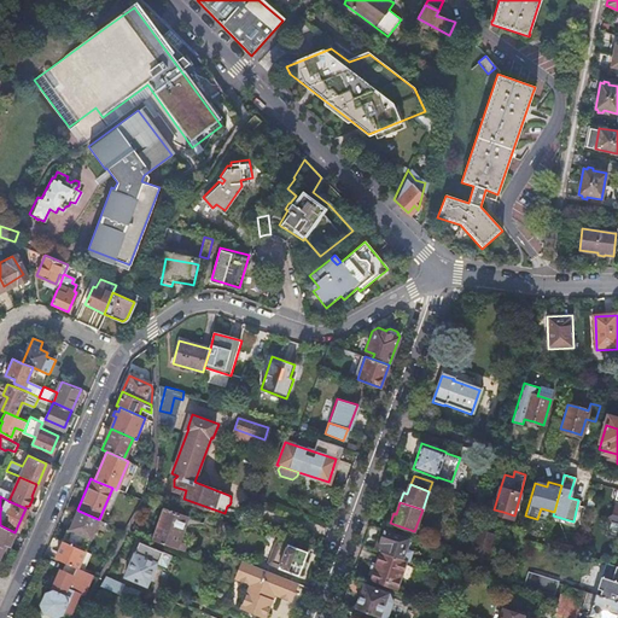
[(617,541),(617,507),(613,506),(611,516),(605,518),(608,523),(604,537),(617,541)]
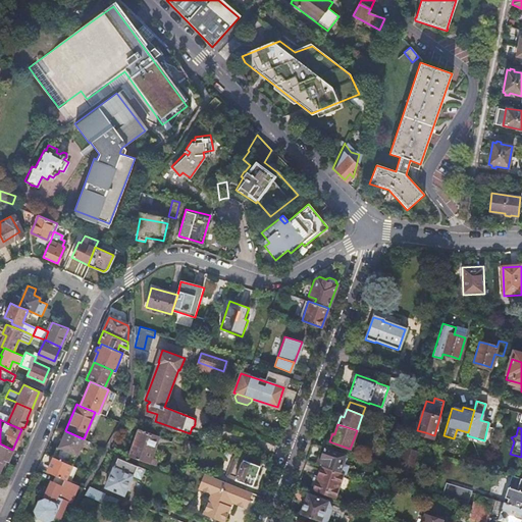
[(65,430),(63,429),(52,454),(54,455),(58,446),(59,447),(66,431),(65,430)]
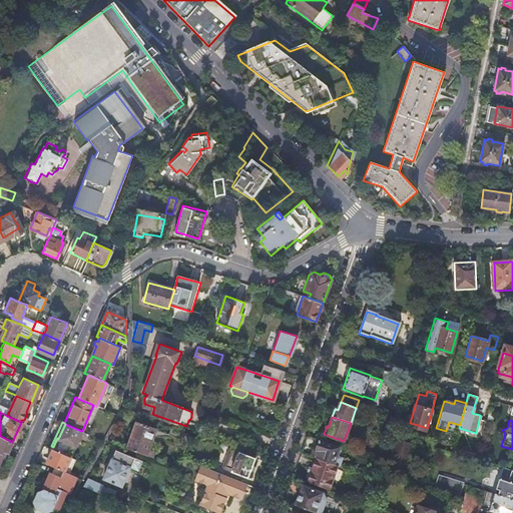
[(135,422),(126,449),(151,457),(154,447),(147,445),(153,428),(135,422)]
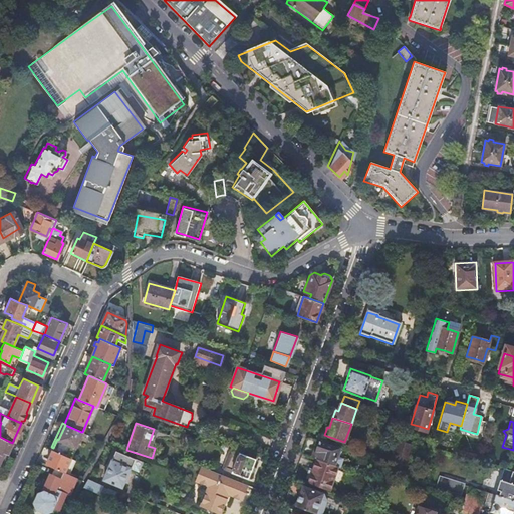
[(70,458),(81,432),(65,425),(58,440),(57,439),(53,448),(52,450),(70,458)]
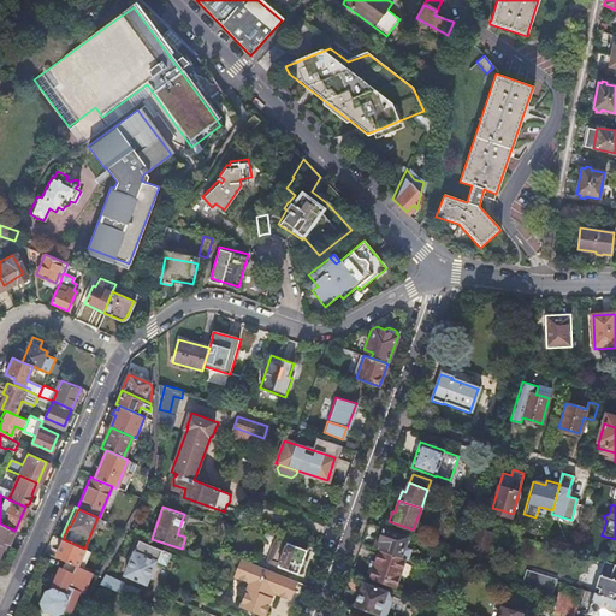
[(227,519),(206,511),(203,520),(225,528),(227,519)]
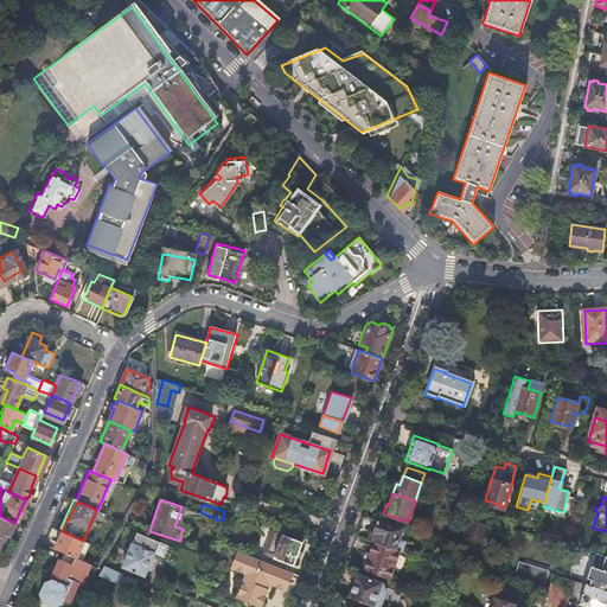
[(10,535),(14,523),(0,516),(0,545),(6,534),(10,535)]
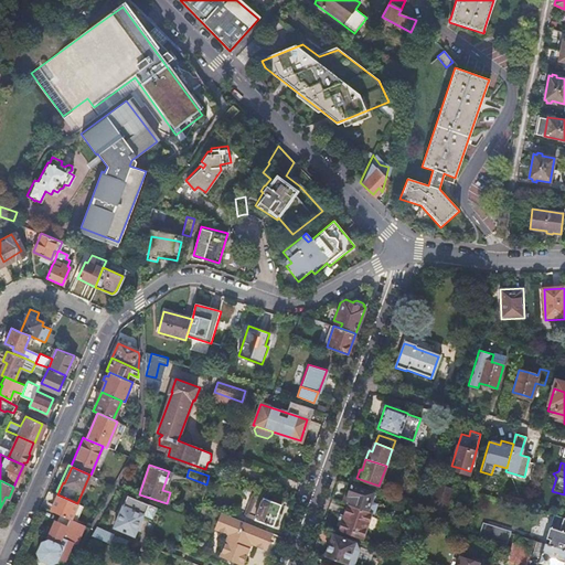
[(343,492),(341,501),(348,503),(368,510),(374,490),(351,483),(348,493),(343,492)]
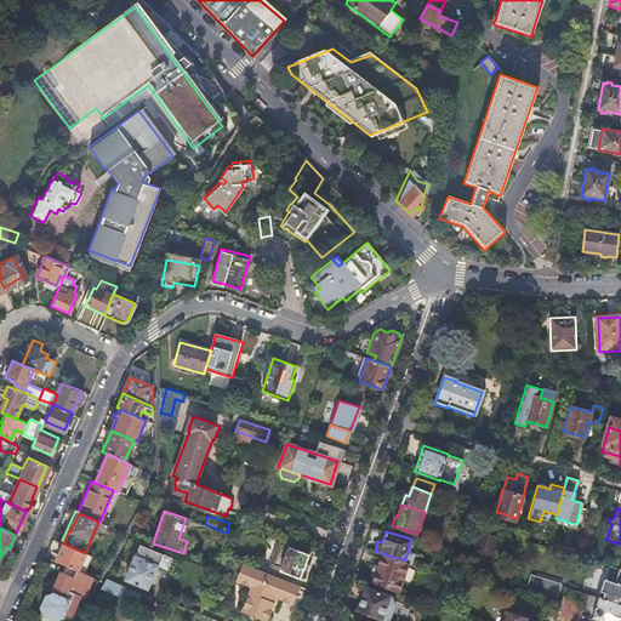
[(277,540),(268,563),(298,575),(307,552),(277,540)]
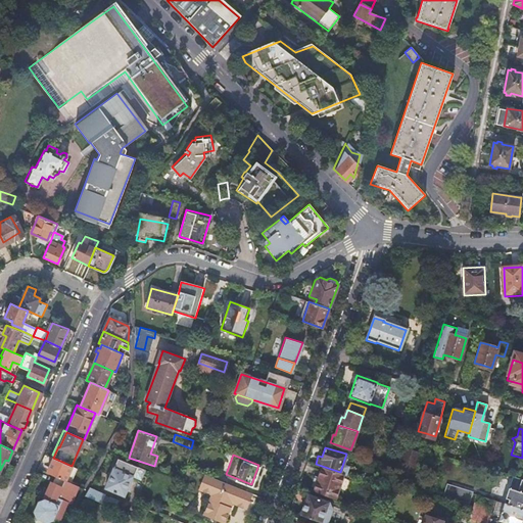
[(131,477),(133,478),(138,466),(117,457),(104,488),(123,496),(131,477)]
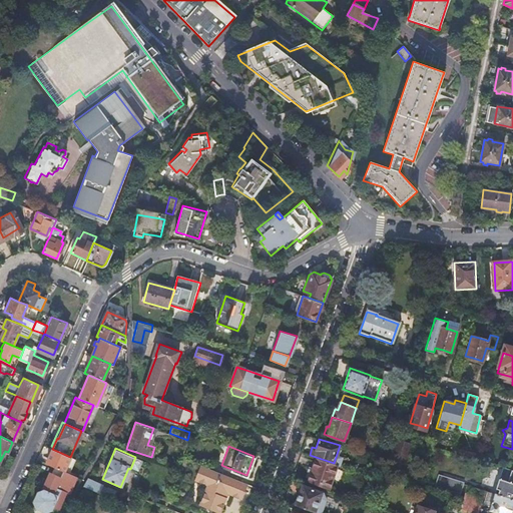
[(64,472),(70,457),(52,449),(46,464),(54,467),(64,472)]
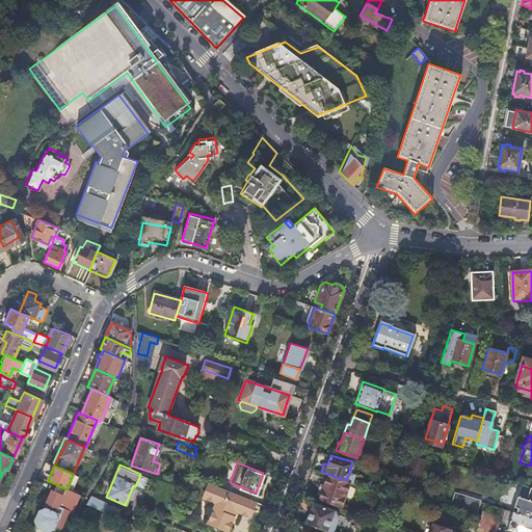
[(470,467),(469,471),(490,477),(493,473),(470,467)]
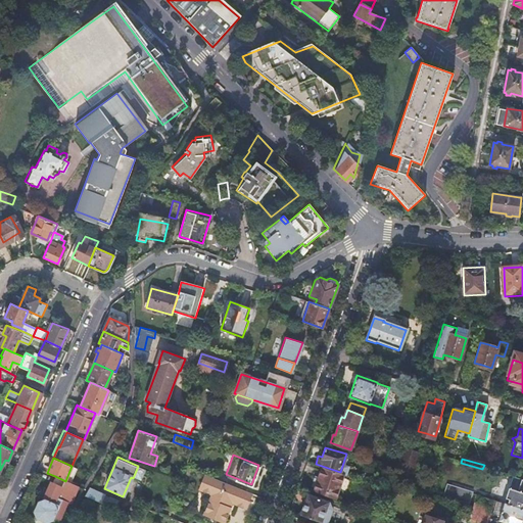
[(138,466),(133,478),(140,481),(144,469),(138,466)]
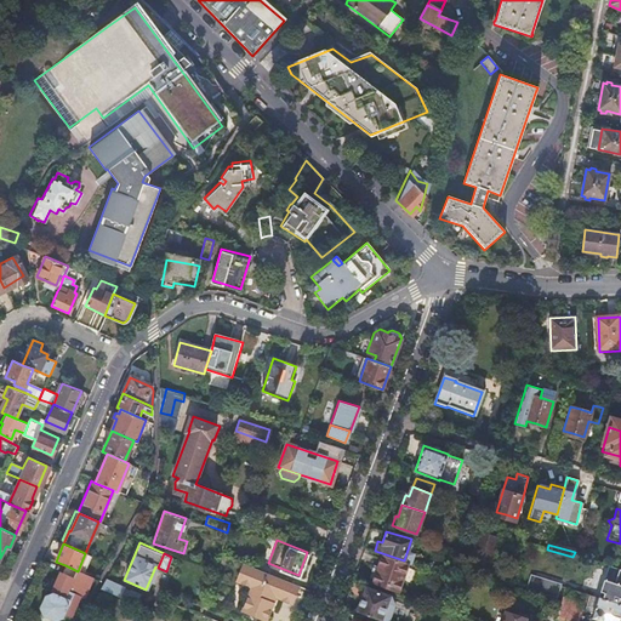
[(382,553),(379,565),(375,564),(372,570),(376,571),(374,581),(402,592),(410,563),(404,560),(382,553)]
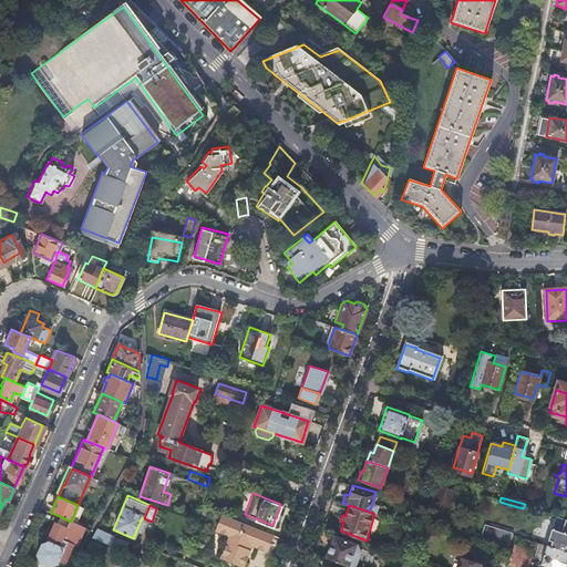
[(272,534),(223,514),(216,529),(229,535),(220,556),(243,565),(251,544),(266,549),(272,534)]
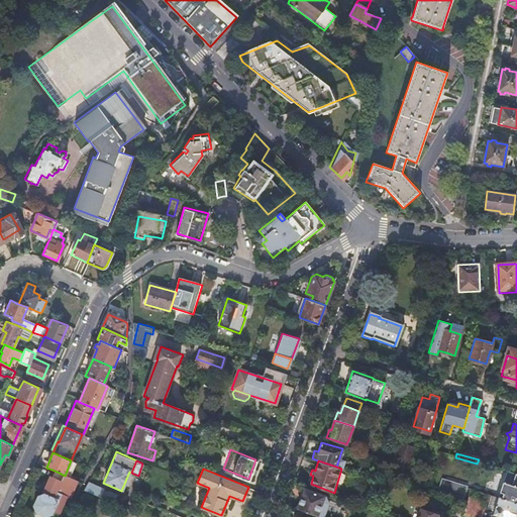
[(69,500),(77,482),(65,476),(55,471),(48,483),(47,482),(42,494),(43,495),(42,497),(34,502),(31,510),(34,516),(35,516),(52,516),(55,513),(59,514),(64,503),(53,499),(55,494),(69,500)]
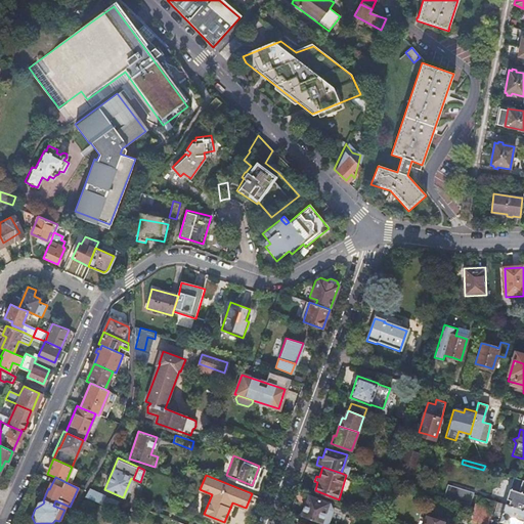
[(523,511),(523,481),(518,480),(512,479),(504,506),(523,511)]
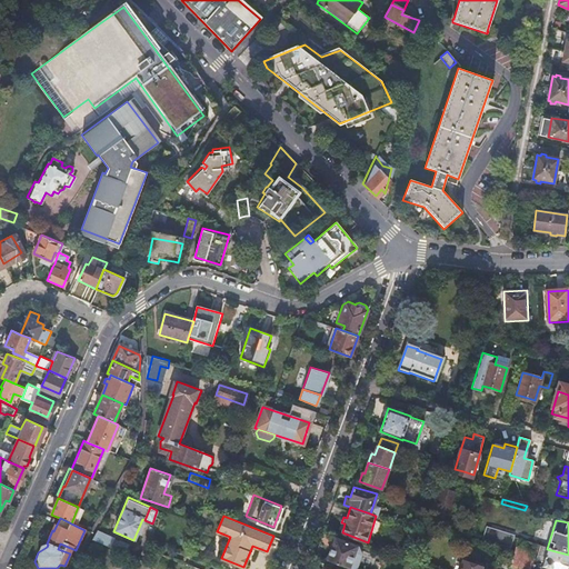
[(487,526),(482,539),(489,541),(511,548),(515,538),(516,535),(487,526)]
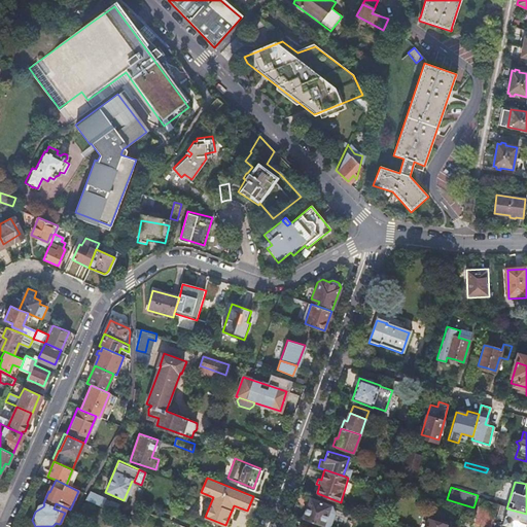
[(90,491),(85,499),(105,507),(108,500),(104,499),(105,497),(90,491)]
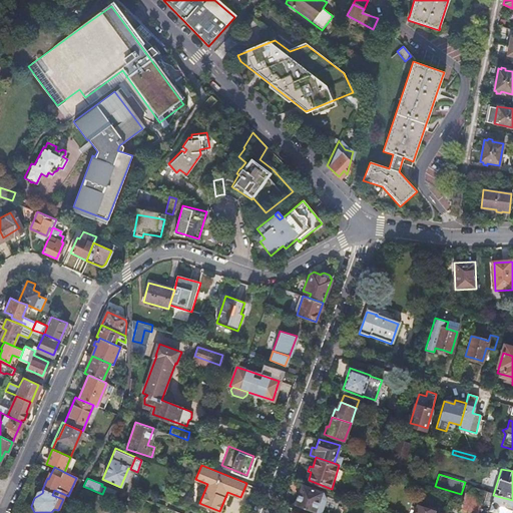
[(304,485),(297,505),(318,512),(322,512),(327,500),(323,492),(304,485)]
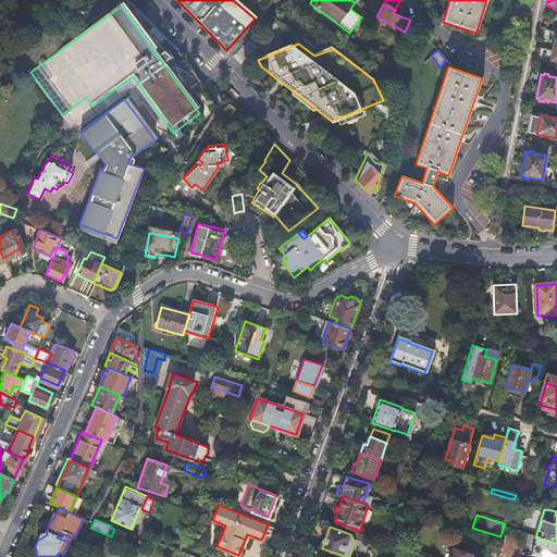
[(497,555),(503,556),(516,556),(521,542),(504,535),(502,542),(497,555)]
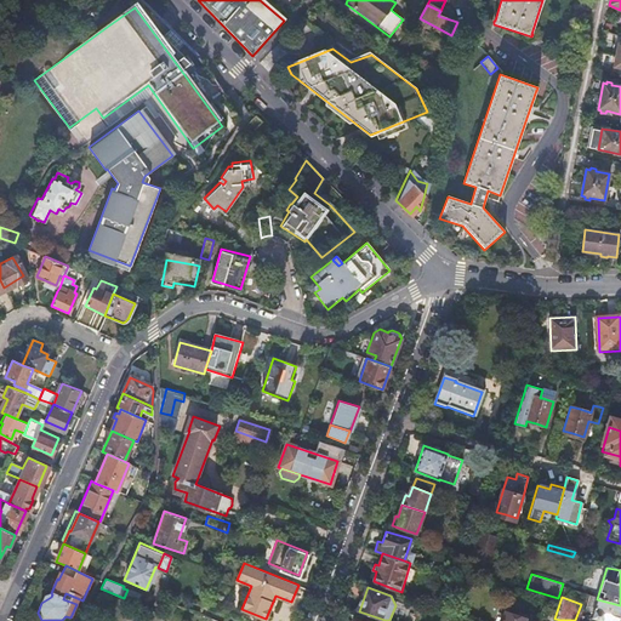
[(593,620),(617,620),(620,610),(620,605),(597,599),(590,597),(588,600),(592,602),(587,619),(593,620)]
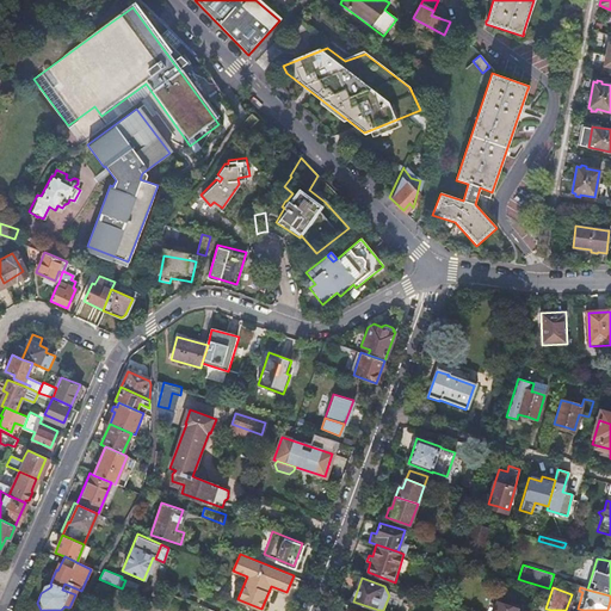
[(528,610),(500,600),(495,610),(528,610)]
